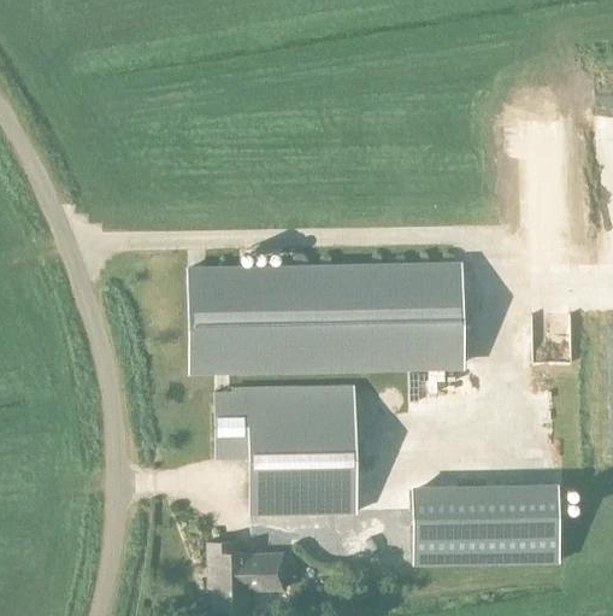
[(189,268),(190,376),(235,375),(466,371),(464,263),(322,265),(189,268)]
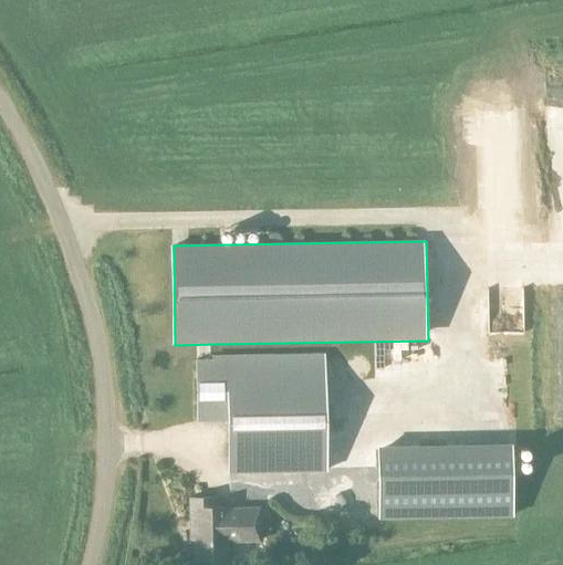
[(326,358),(199,361),(200,421),(231,420),(231,473),(329,471),(326,358)]
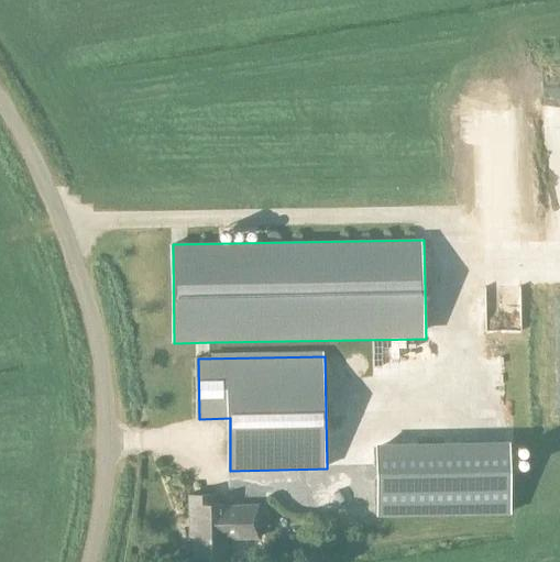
[(377,515),(511,511),(509,447),(376,449),(377,515)]
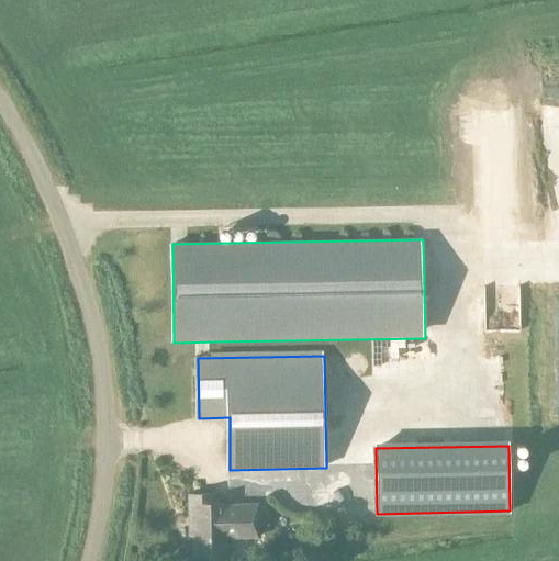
[(196,557),(228,557),(228,538),(258,538),(258,506),(216,506),(216,495),(191,494),(191,526),(196,526),(196,557)]
